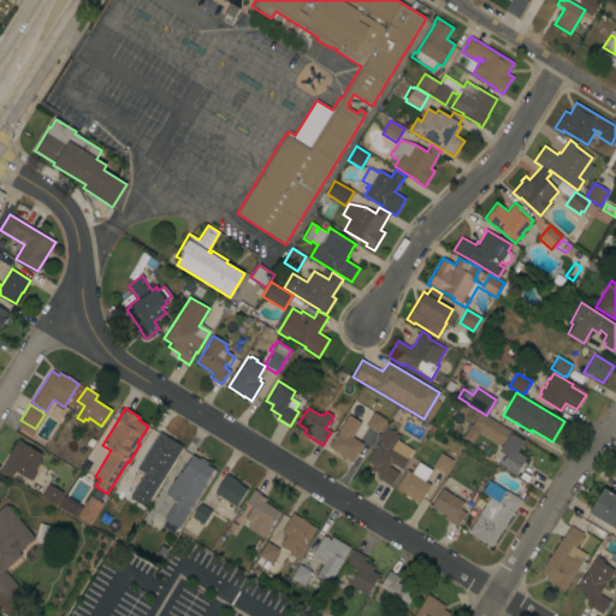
[(513,432),(513,433),(525,440),(517,452),(526,457),(516,474),(501,465),(505,456),(499,451),(502,448),(478,433),(472,443),(462,437),(471,425),(472,425),(479,412),(513,432)]
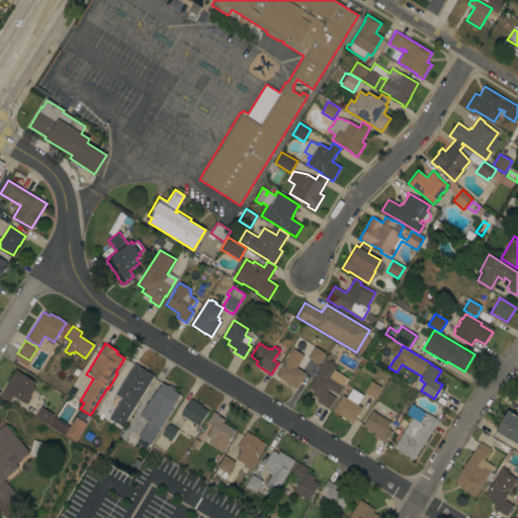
[(315,347),(325,353),(318,365),(308,358),(315,347)]
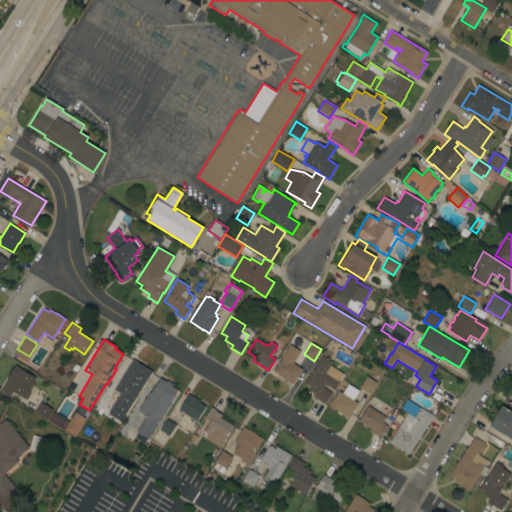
[(286,380),(286,381),(281,378),(282,377),(273,372),(290,344),(300,350),(292,363),(302,369),(292,384),(286,380)]
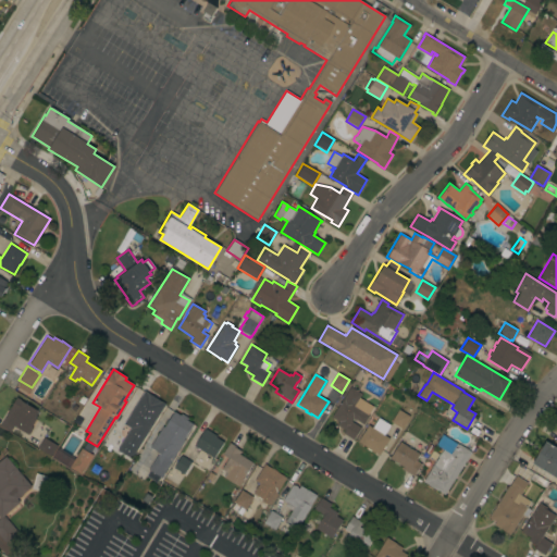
[(343,433),(345,431),(336,425),(338,422),(331,417),(350,387),(361,394),(359,397),(373,407),(368,416),(369,416),(363,424),(356,419),(355,420),(353,419),(351,422),(360,428),(353,440),(343,433)]
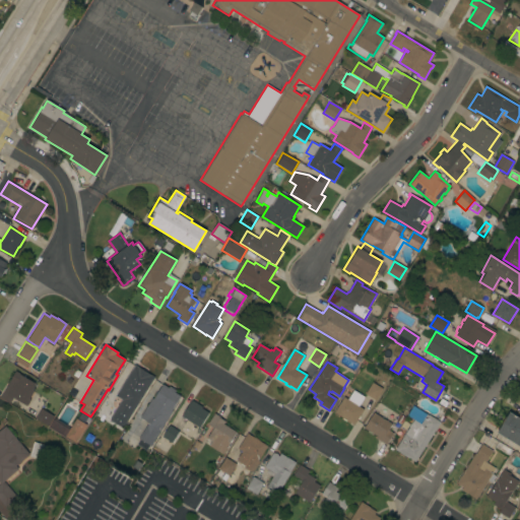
[(154,377),(123,427),(110,418),(122,400),(115,395),(134,365),(154,377)]
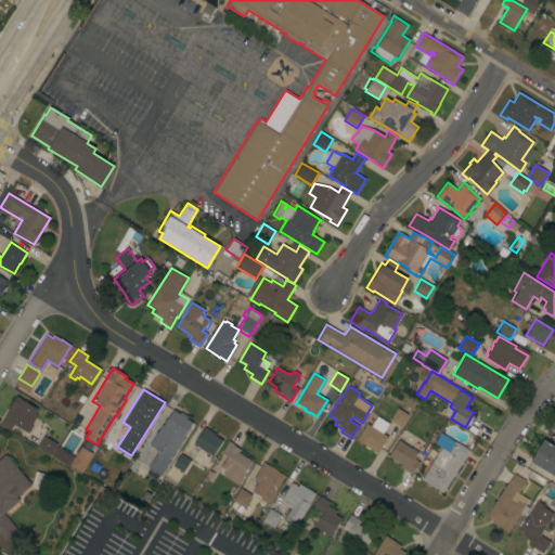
[(13,424),(10,430),(0,424),(0,422),(16,396),(21,398),(20,399),(38,410),(35,416),(36,417),(31,425),(33,426),(28,433),(13,424)]
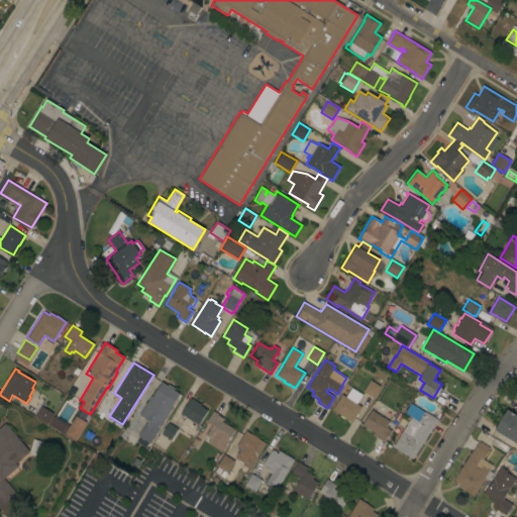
[(374,398),(363,392),(370,380),(381,387),(374,398)]
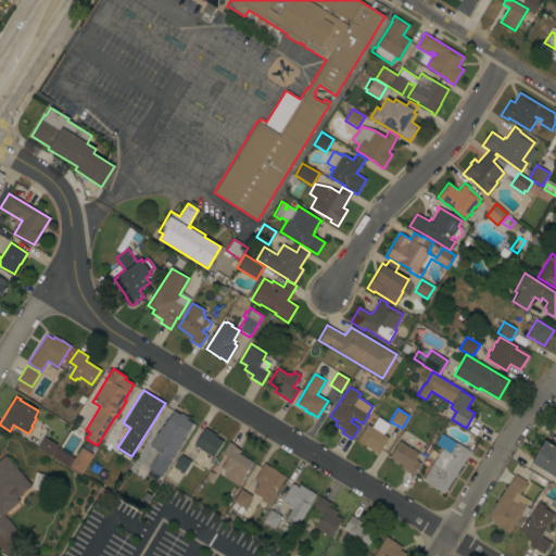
[(161,477),(148,469),(159,452),(150,446),(162,426),(163,427),(173,411),(179,415),(180,413),(188,417),(186,419),(192,424),(182,439),(184,440),(161,477)]
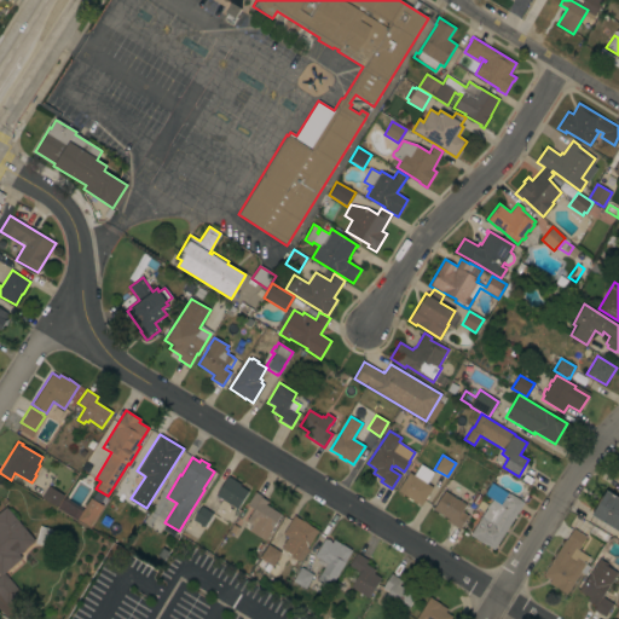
[(434,473),(427,484),(433,487),(421,505),(414,501),(414,502),(406,497),(397,491),(409,472),(414,475),(420,464),(434,473)]
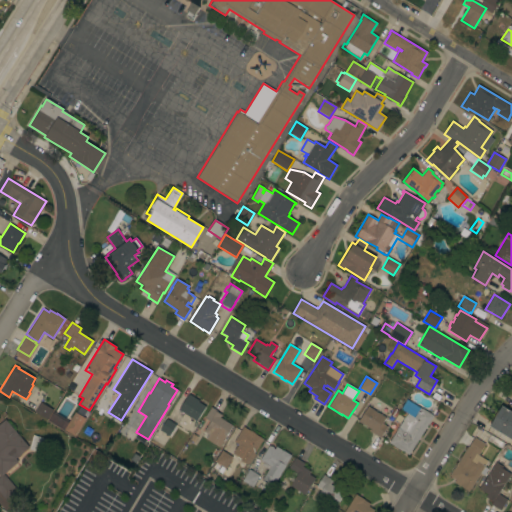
[(178,410),(187,395),(188,395),(189,394),(199,401),(198,402),(205,406),(196,421),(178,410)]
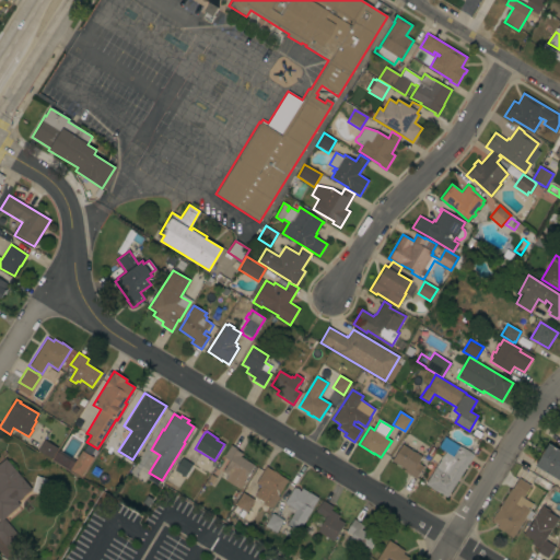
[(57,447),(50,458),(37,451),(44,440),(57,447)]
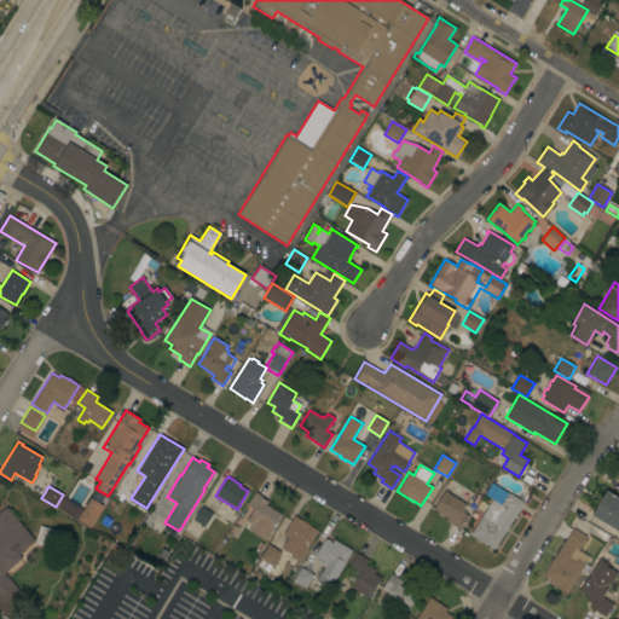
[(466,504),(462,512),(468,515),(460,530),(446,521),(449,519),(433,509),(445,491),(466,504)]
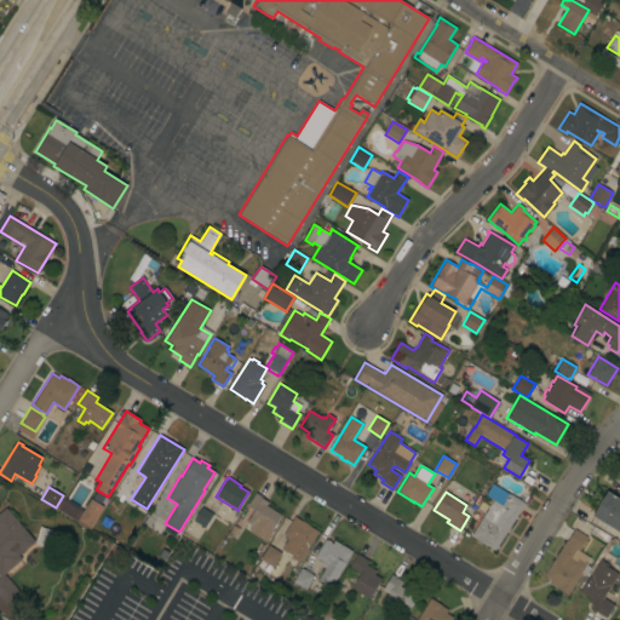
[(619,499),(619,532),(592,516),(607,492),(619,499)]
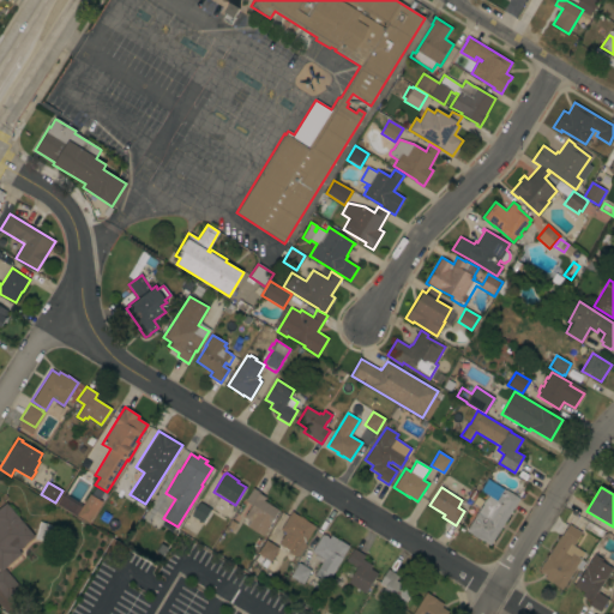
[(265,531),(259,527),(263,522),(256,518),(254,521),(252,519),(251,522),(248,521),(248,522),(245,521),(246,519),(244,517),(247,512),(252,505),(245,501),(253,488),(260,493),(260,494),(265,498),(264,501),(278,510),(265,531)]
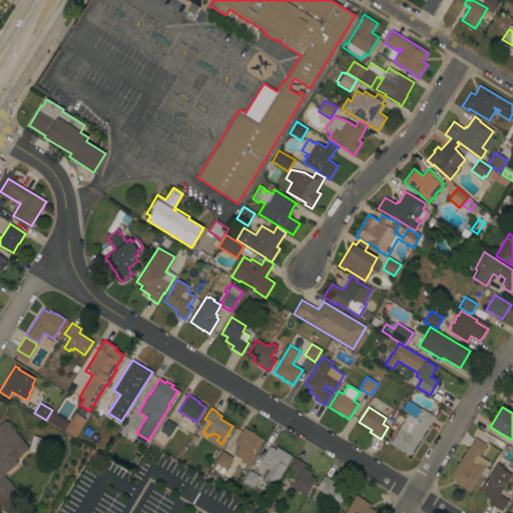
[(410,456),(403,452),(389,444),(408,414),(415,418),(418,414),(416,413),(419,408),(422,410),(423,409),(434,417),(410,456)]
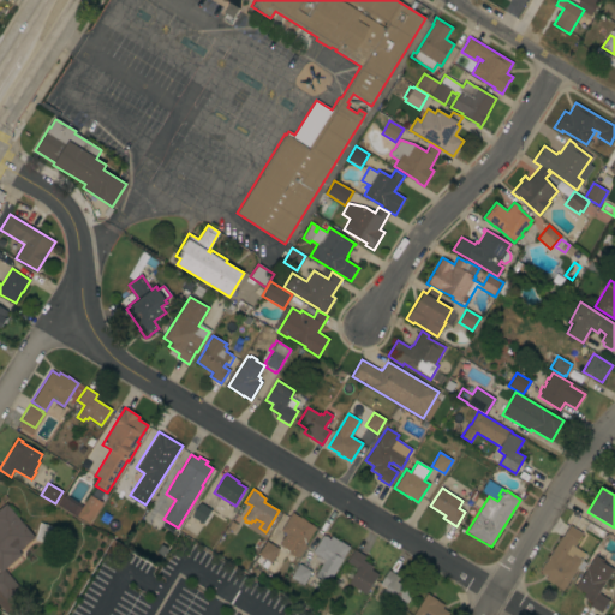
[(89,524),(57,505),(63,496),(82,508),(89,495),(102,502),(89,524)]
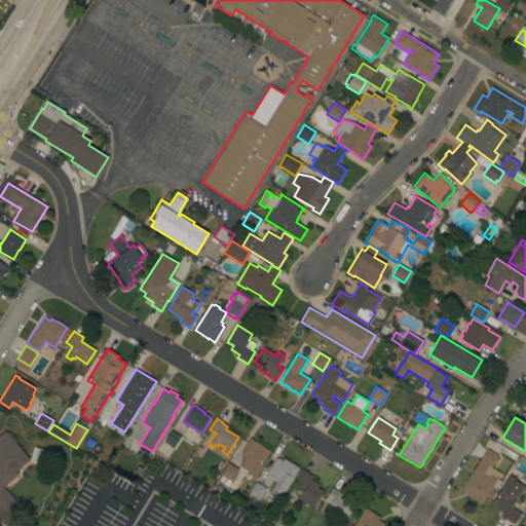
[(29,459),(15,471),(19,475),(1,489),(4,493),(7,491),(19,504),(11,510),(15,515),(4,524),(0,519),(0,434),(5,430),(29,459)]
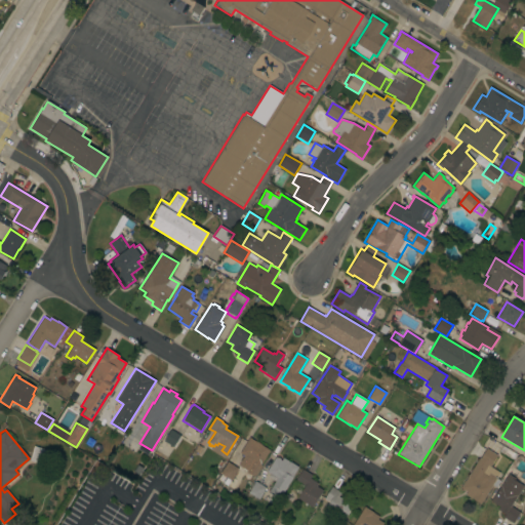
[(172,447),(163,441),(170,430),(180,436),(172,447)]
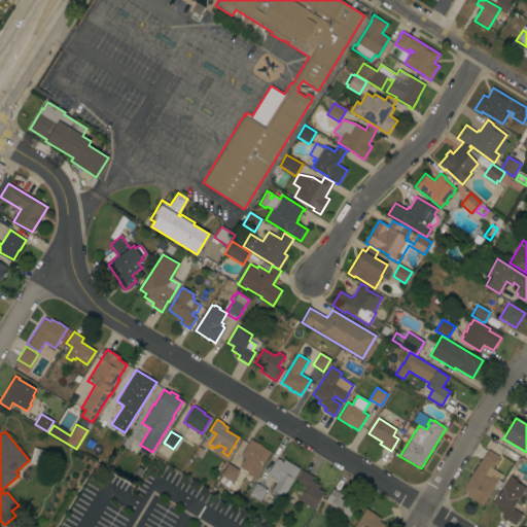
[(250,438),(271,452),(261,465),(262,466),(255,479),(246,473),(248,471),(240,466),(245,458),(240,455),(250,438)]
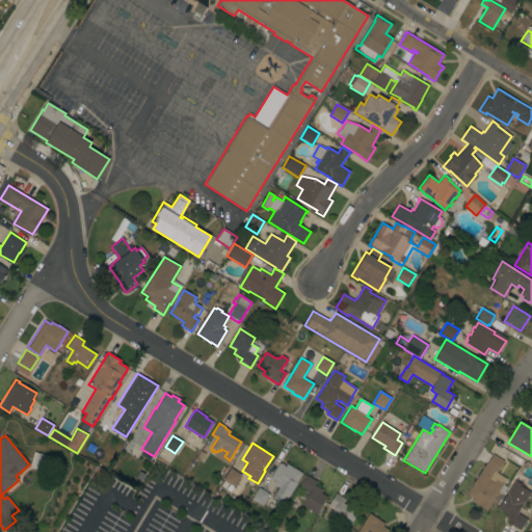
[(30,467),(34,452),(54,457),(50,473),(30,467)]
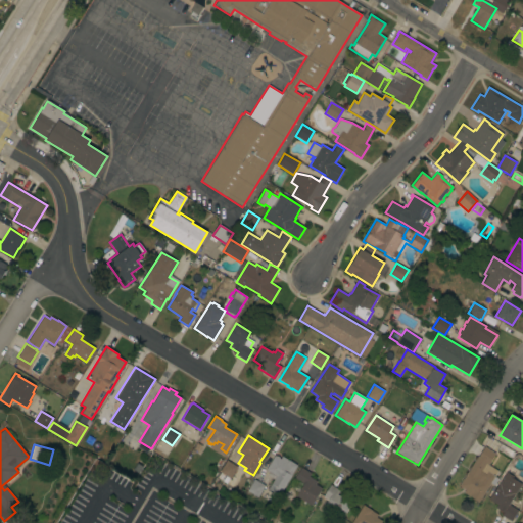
[(478,456),(478,457),(484,446),(495,454),(488,465),(497,471),(494,475),(495,476),(494,476),(498,479),(494,485),(490,483),(478,502),(464,492),(465,490),(459,486),(478,456)]
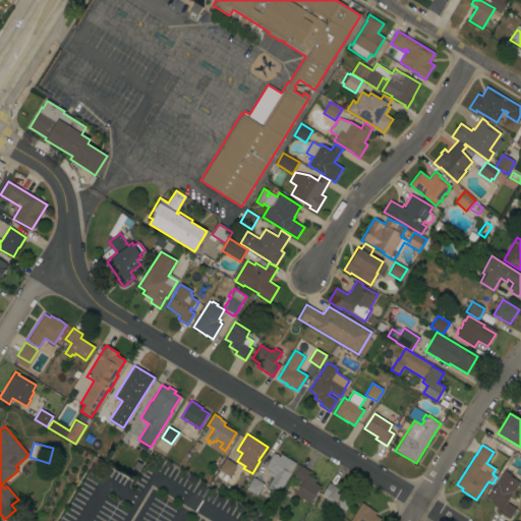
[(278,495),(276,493),(275,494),(269,489),(269,488),(267,487),(273,477),(266,473),(268,470),(265,468),(274,453),(275,454),(278,455),(278,456),(279,457),(281,454),(296,463),(290,473),(278,495)]
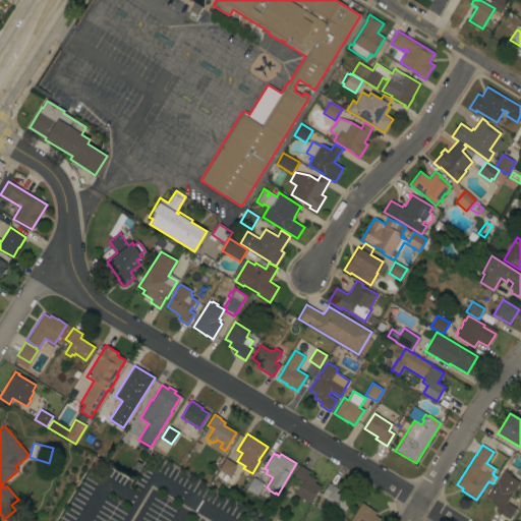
[(225,458),(236,465),(232,471),(238,475),(231,486),(225,482),(228,476),(218,470),(225,458)]
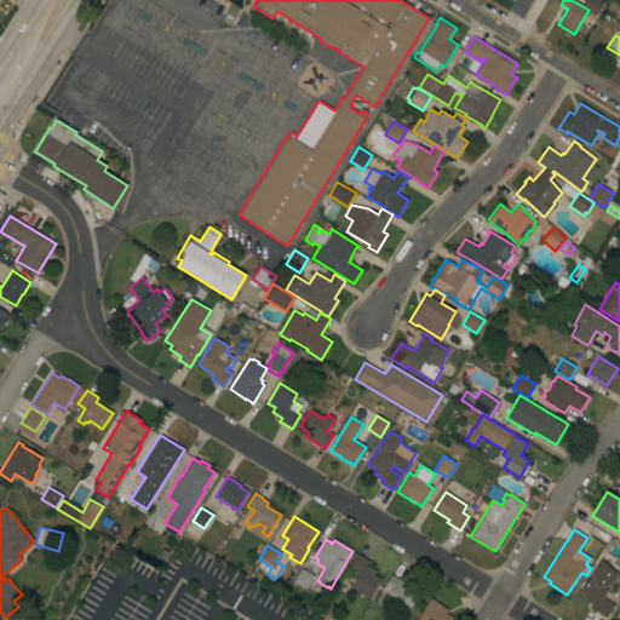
[(351,589),(360,574),(357,573),(351,583),(343,578),(357,554),(368,561),(366,564),(375,570),(373,574),(382,579),(369,598),(351,589)]
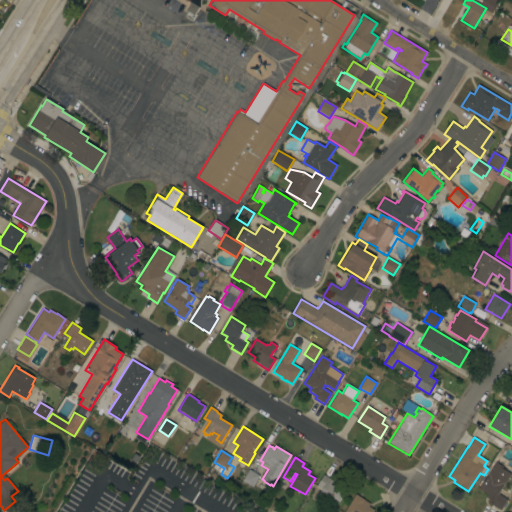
[(490,504),(492,501),(485,497),(487,494),(480,489),(496,465),(503,470),(500,475),(507,480),(498,494),(507,500),(500,511),(490,504)]
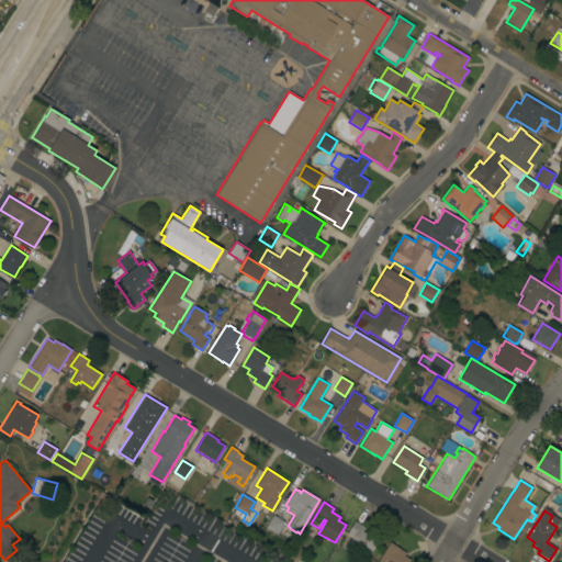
[(277,535),(266,528),(273,515),(284,523),(277,535)]
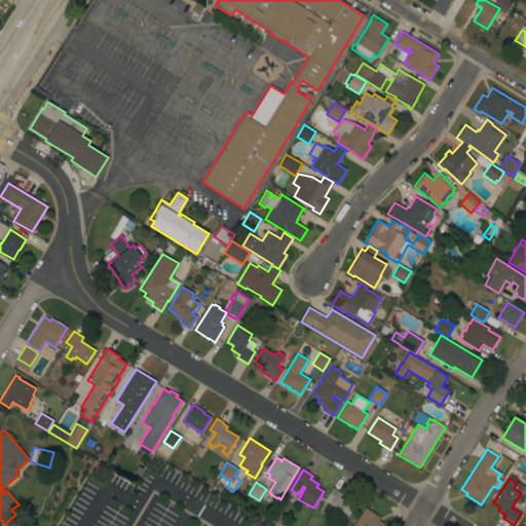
[(334,514),(333,515),(331,514),(329,517),(324,513),(330,502),(325,499),(332,488),(341,493),(339,497),(353,506),(344,520),(334,514)]
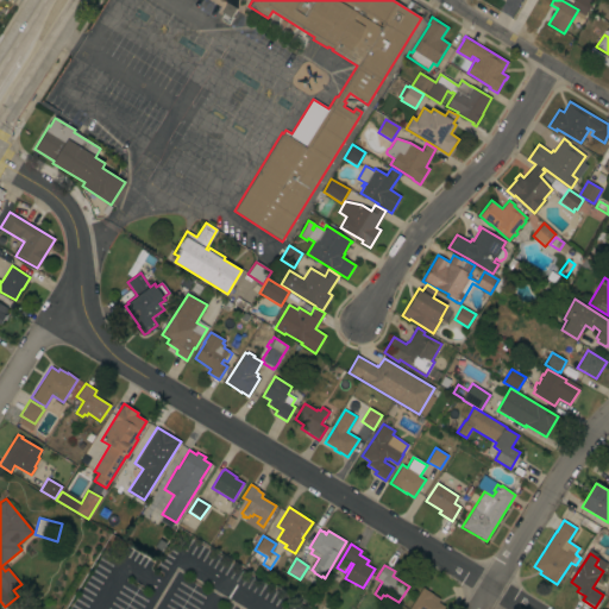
[(409,608),(422,588),(433,594),(432,595),(440,600),(438,602),(445,607),(443,608),(409,608)]
